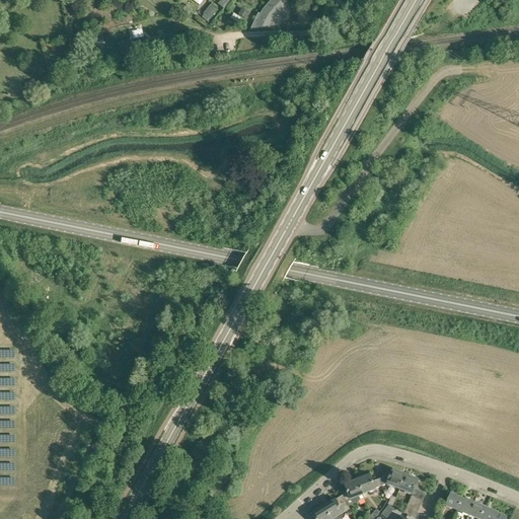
[(260,13),(252,27),(252,28),(256,28),(264,27),(267,27),(271,19),(284,4),(281,2),(282,0),(272,0),(264,9),(261,13),(260,13)]
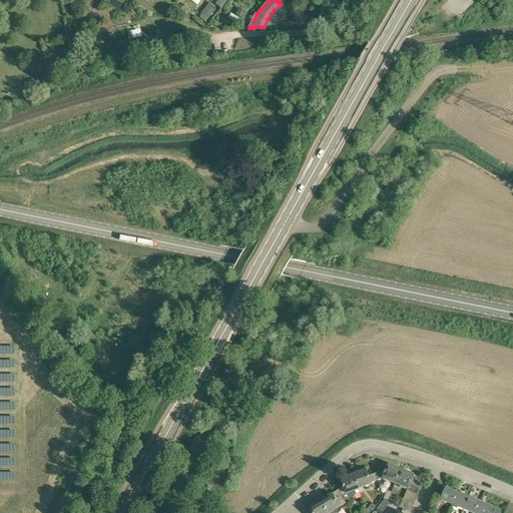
[(201,13),(202,14),(200,17),(205,22),(208,19),(215,10),(208,4),(201,13)]
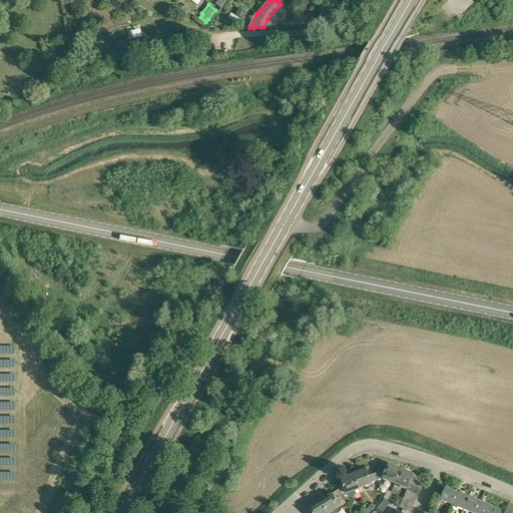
[(243,19),(247,14),(240,9),(236,14),(243,19)]
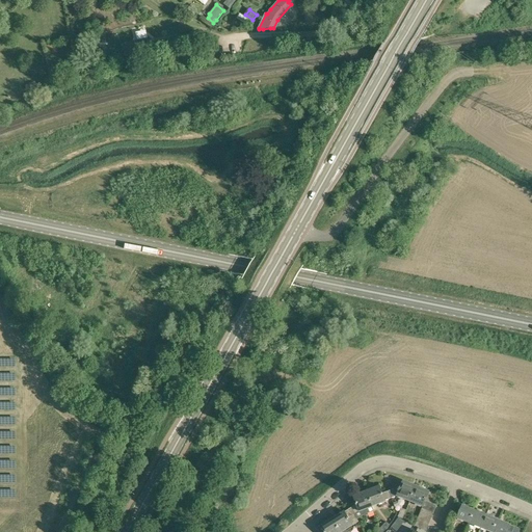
[(240,14),(237,18),(245,24),(248,20),(240,14)]
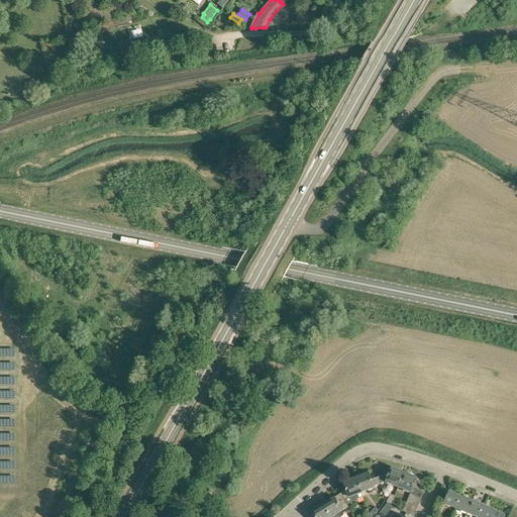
[(152,38),(143,40),(142,35),(129,38),(132,52),(154,46),(152,38)]
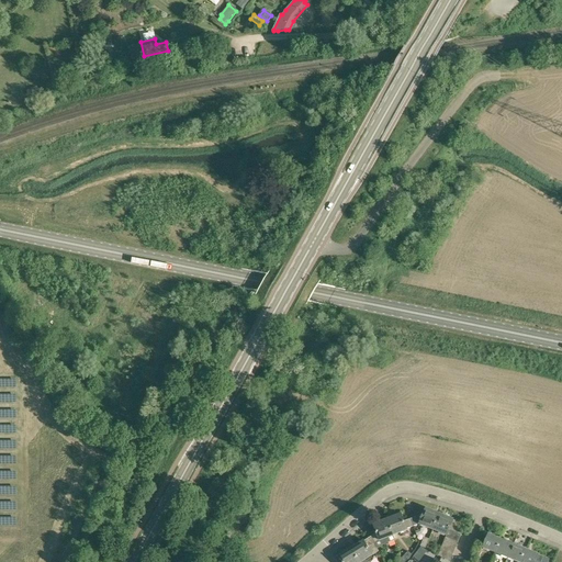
[(424,514),(412,518),(414,526),(413,526),(416,535),(420,532),(419,529),(422,528),(419,524),(433,529),(439,514),(426,508),(424,514)]
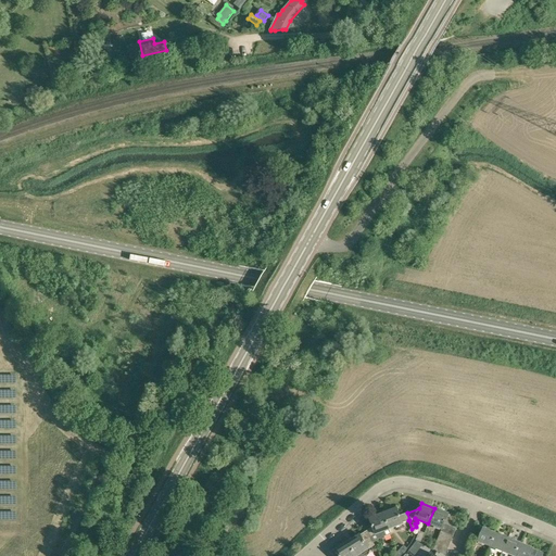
[(397,508),(383,513),(389,529),(403,523),(403,522),(408,520),(409,520),(407,513),(400,515),(397,508)]
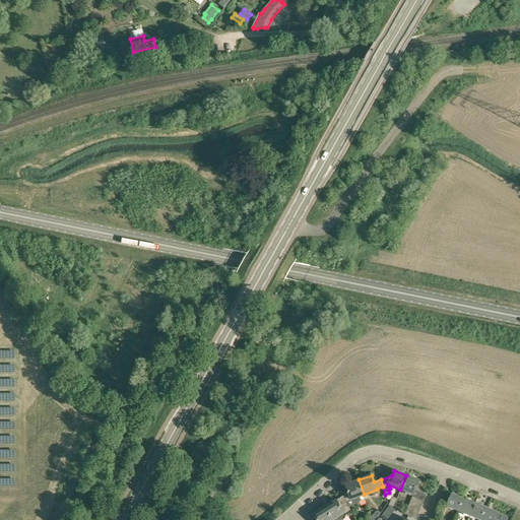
[(406,475),(400,490),(413,495),(415,490),(424,493),(427,484),(419,481),(419,480),(406,475)]
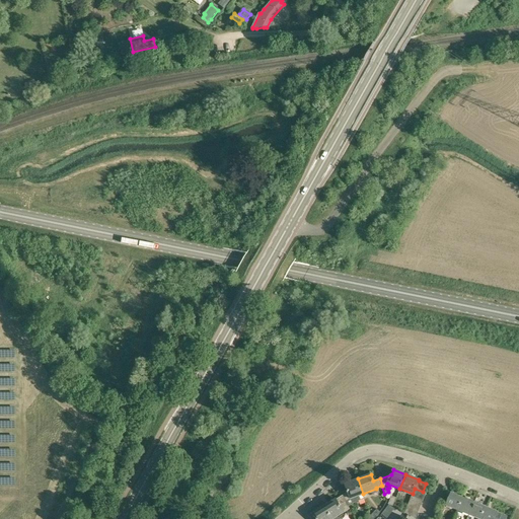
[(348,492),(342,496),(346,502),(351,499),(363,494),(358,478),(345,484),(348,492)]
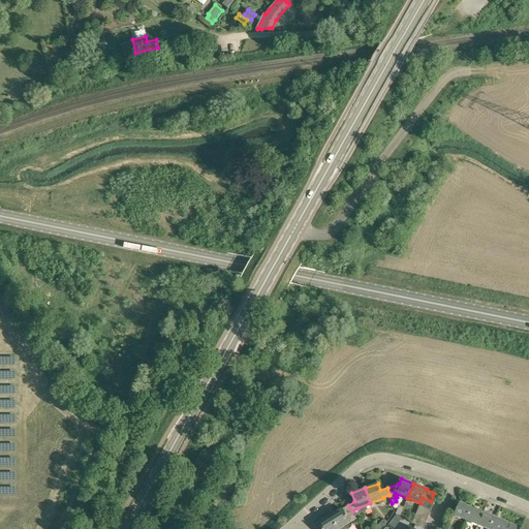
[(421,503),(419,505),(431,510),(434,503),(431,501),(423,498),(421,503)]
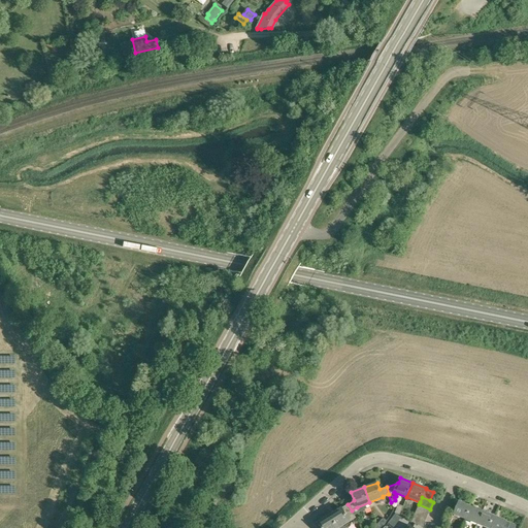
[(454,514),(465,519),(471,506),(459,501),(454,514)]
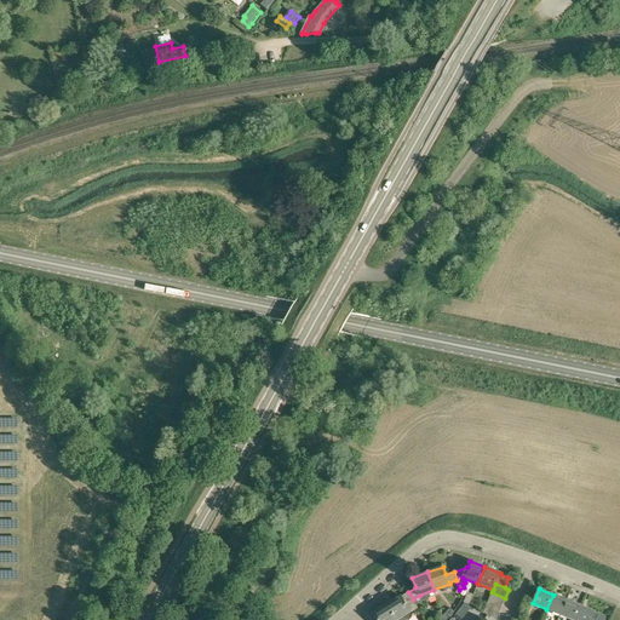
[(401,596),(388,604),(397,619),(406,619),(405,616),(412,613),(418,608),(413,600),(408,592),(401,596)]
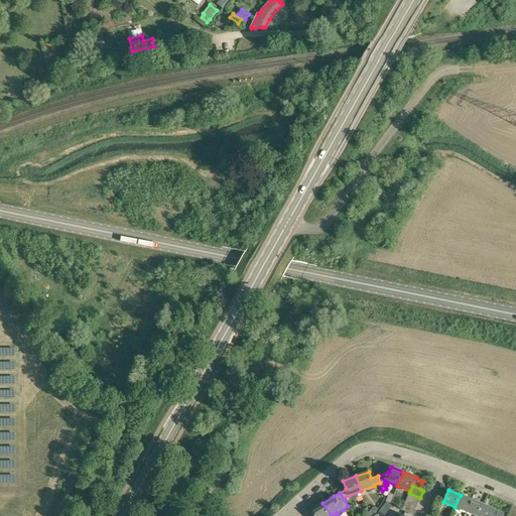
[(391,503),(394,495),(389,493),(386,501),(391,503)]
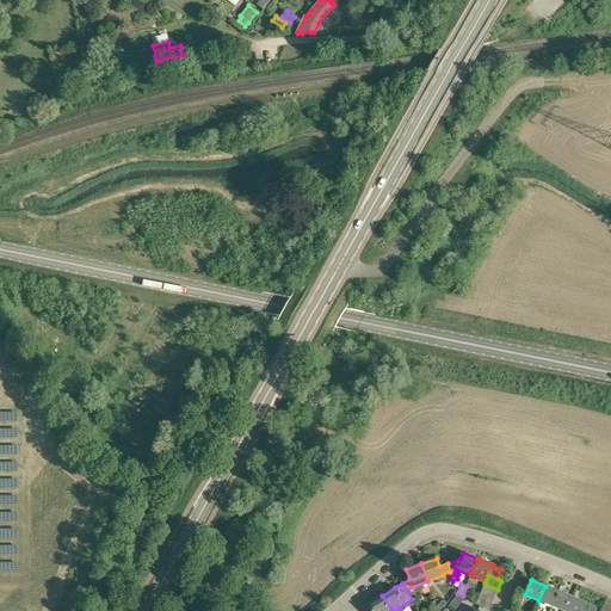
[(485,584),(482,591),(495,596),(498,590),(485,584)]
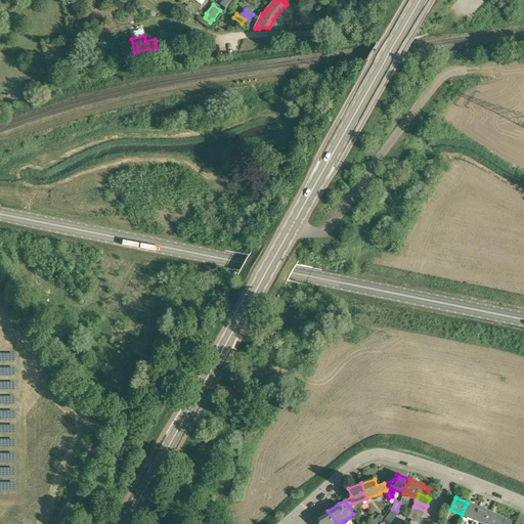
[(468,503),(462,515),(473,520),(479,507),(468,503)]
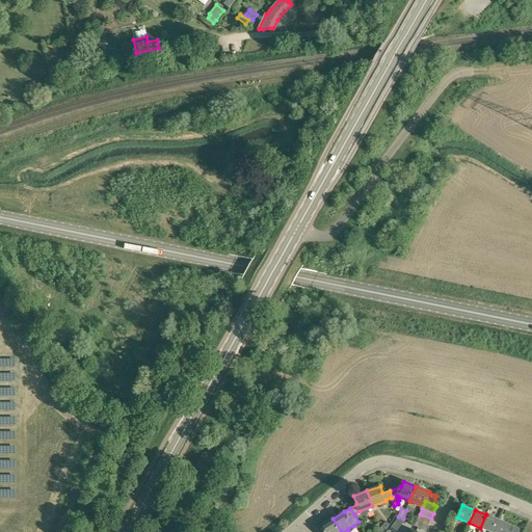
[(420,514),(417,520),(429,525),(431,519),(420,514)]
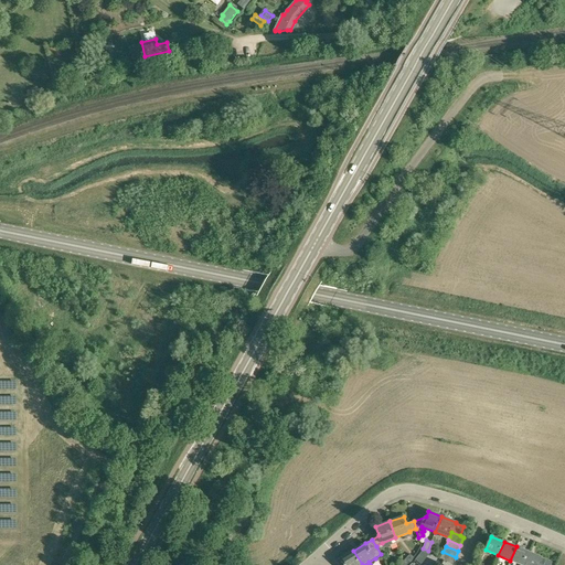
[(516,546),(510,561),(521,564),(522,564),(529,552),(516,546)]
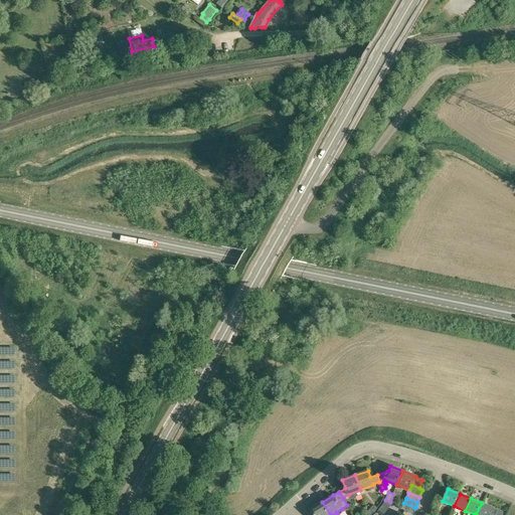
[(330,514),(322,502),(310,509),(313,514),(330,514)]
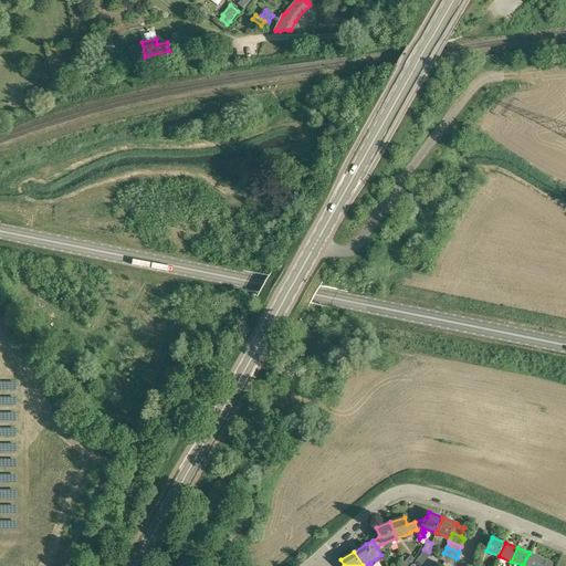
[(457,558),(443,553),(441,559),(453,565),(457,558)]
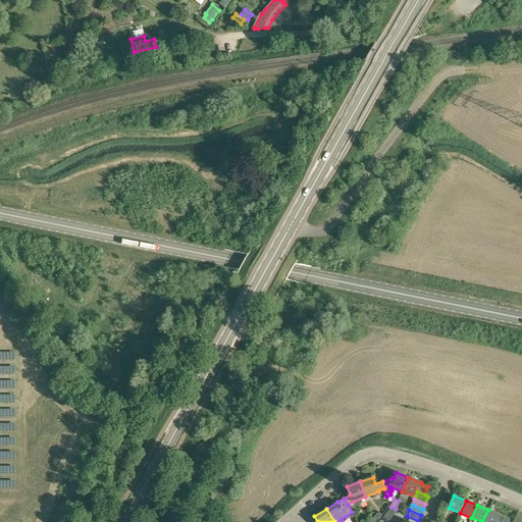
[(497,521),(500,515),(488,510),(482,521),(497,521)]
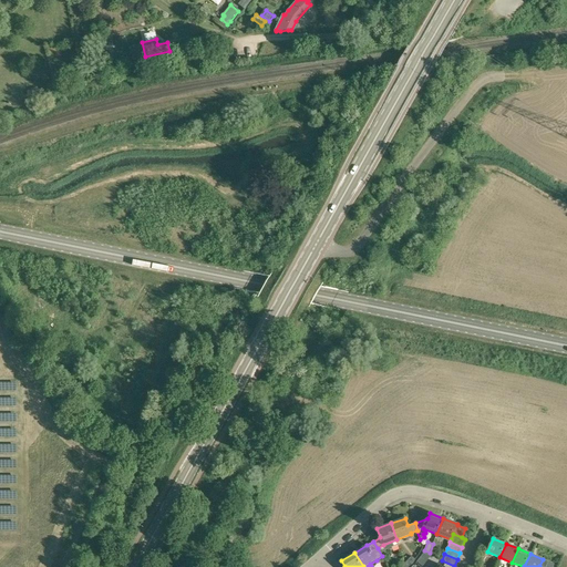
[(412,556),(405,563),(405,565),(409,566),(416,559),(412,556)]
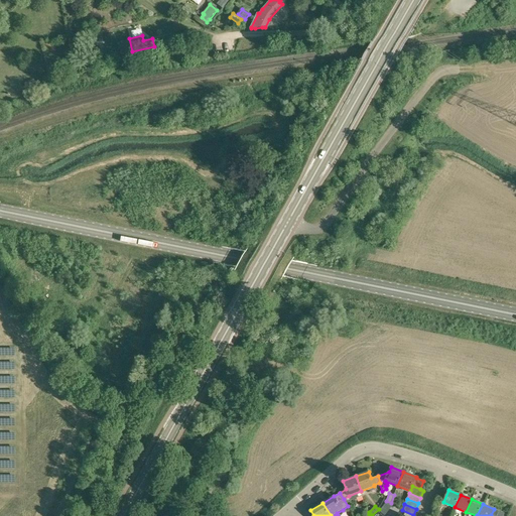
[(383,507),(381,510),(380,511),(385,515),(388,511),(383,507)]
